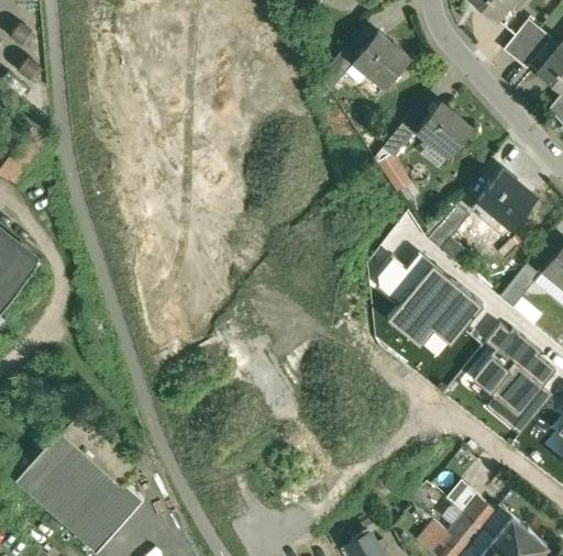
[(470,0),(497,22),(497,21),(494,18),(506,3),(516,11),(526,0),(470,0)]
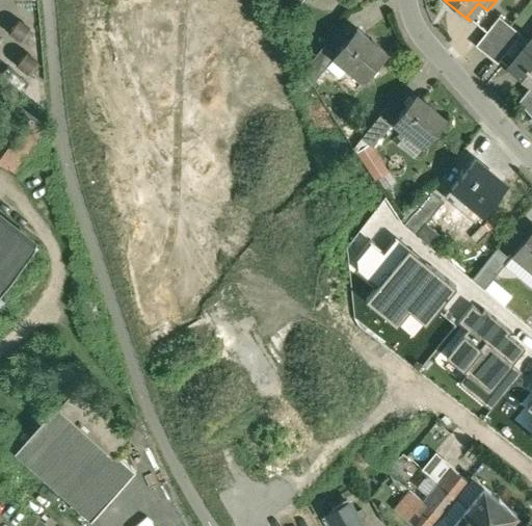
[(500,20),(477,49),(487,57),(511,29),(500,20)]
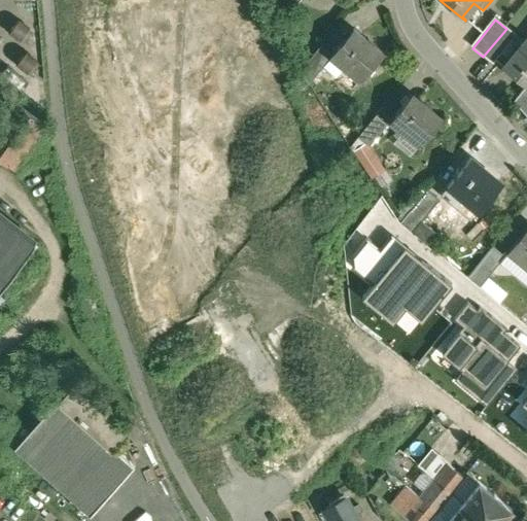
[(506,29),(483,57),(493,66),(517,37),(506,29)]
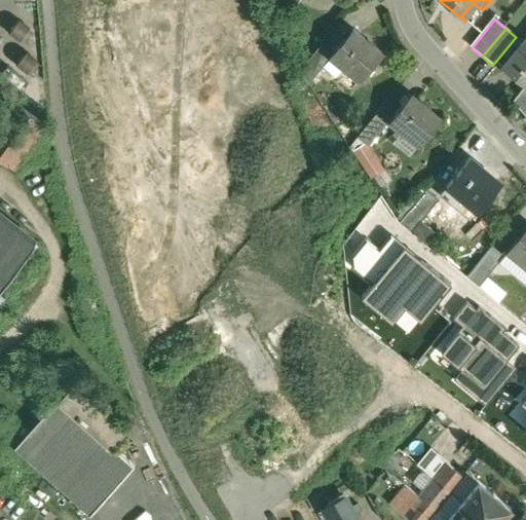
[(366,43),(351,32),(330,58),(329,59),(330,60),(334,56),(347,66),(343,70),(359,83),(382,54),(367,42),(366,43)]
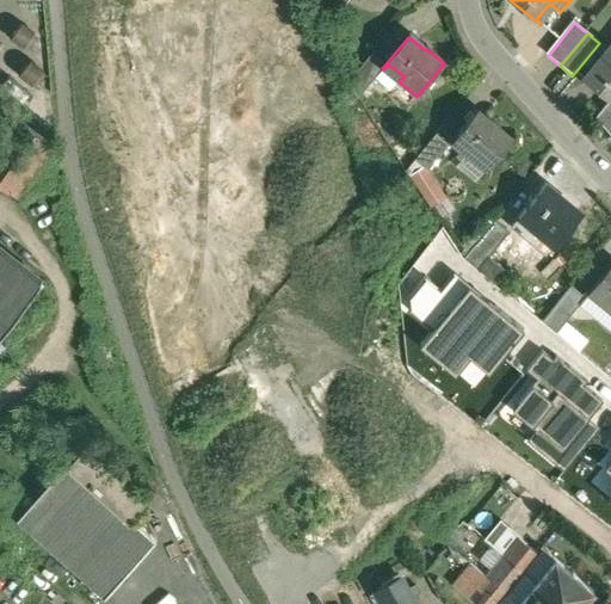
[(610,48),(585,81),(610,102),(610,48)]
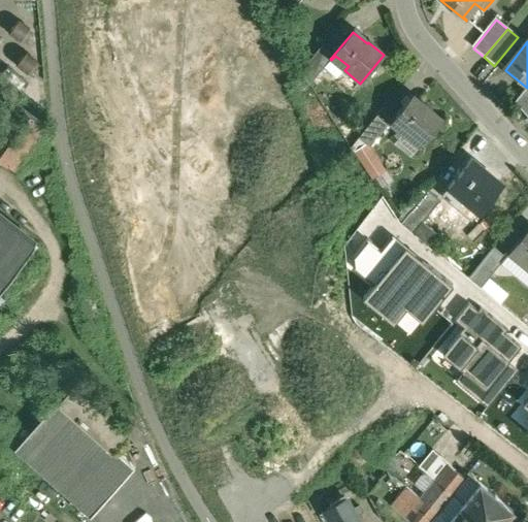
[(321,49),(300,73),(308,88),(331,60),(330,59),(331,58),(321,49)]
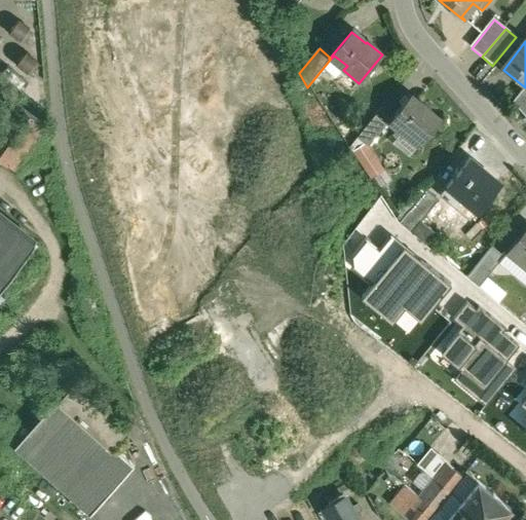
[(525,87),(513,104),(525,117),(525,119),(525,120),(525,121),(525,87)]
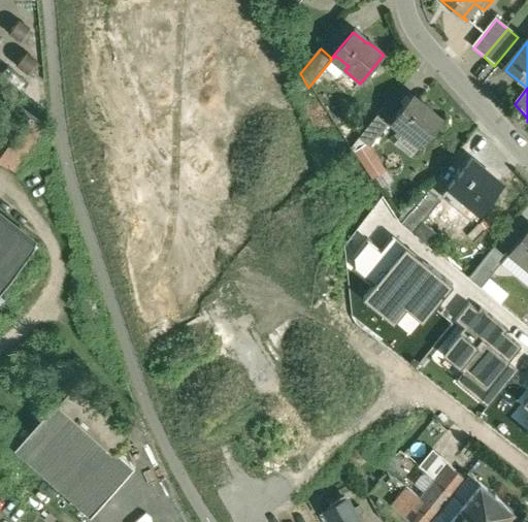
[(442,122),(413,98),(391,124),(392,125),(395,122),(423,144),(420,148),(421,149),(442,122)]
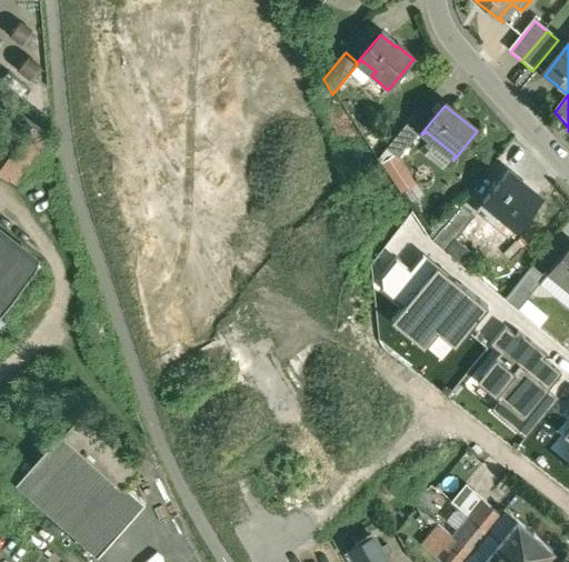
[(19,109),(0,132),(0,176),(13,188),(55,138),(19,109)]
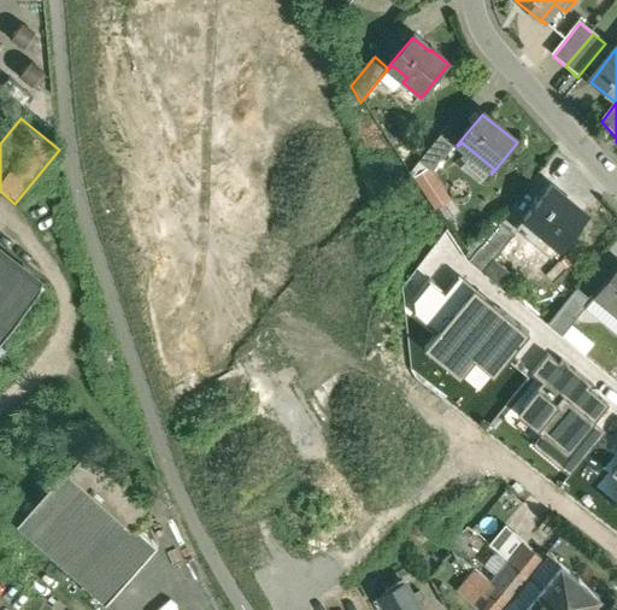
[(441,139),(419,164),(433,175),(454,150),(441,139)]
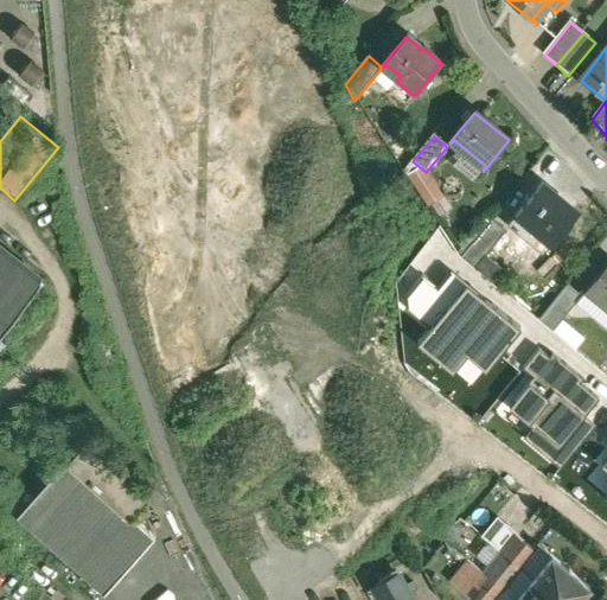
[(420,170),(408,178),(427,206),(439,199),(420,170)]
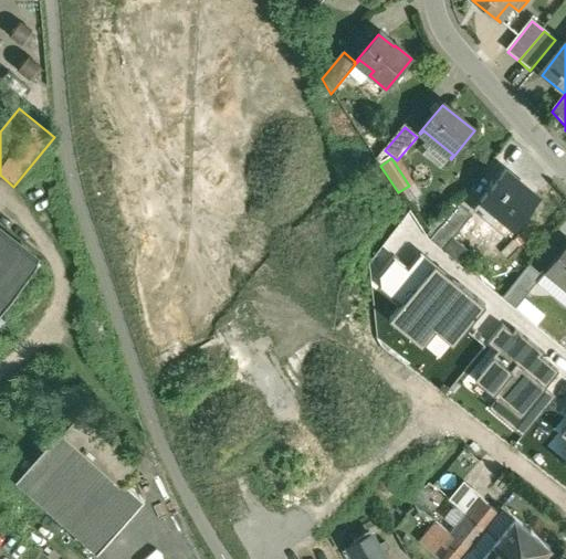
[(505,173),(473,212),(488,223),(498,209),(515,223),(512,227),(513,228),(536,200),(505,173)]
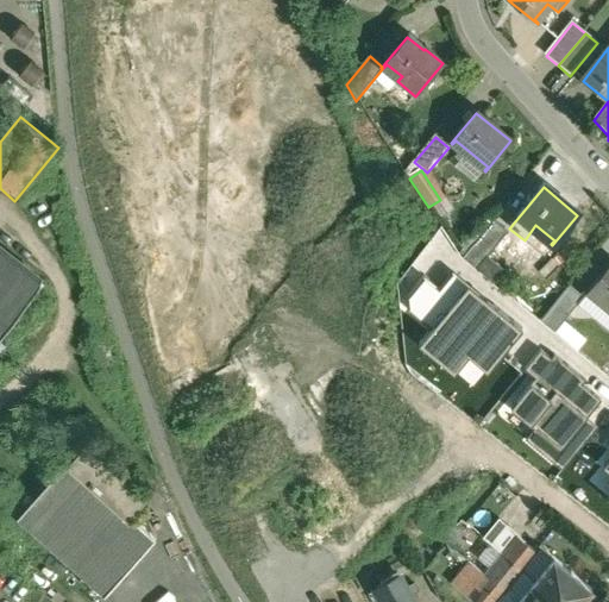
[(494,221),(462,259),(476,270),(507,233),(494,221)]
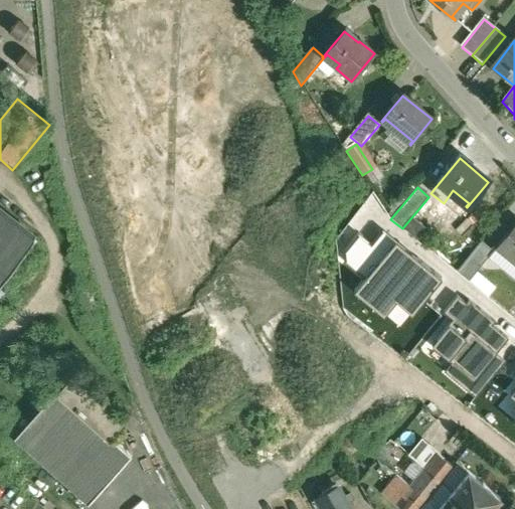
[(0,282),(38,237),(0,204),(0,282)]
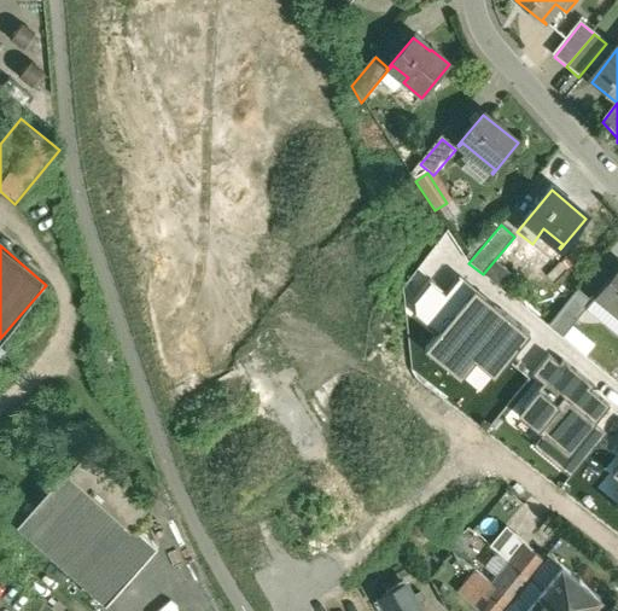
[(617,269),(596,296),(598,297),(601,294),(617,307),(617,269)]
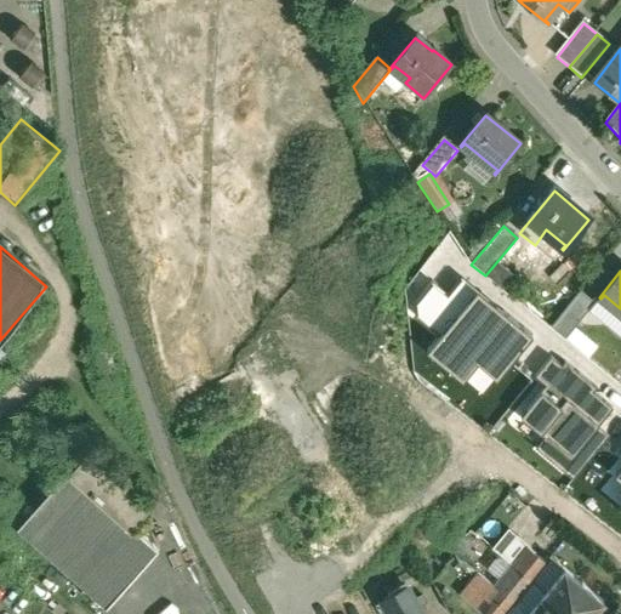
[(416,318),(440,339),(466,310),(433,282),(414,303),(416,318)]
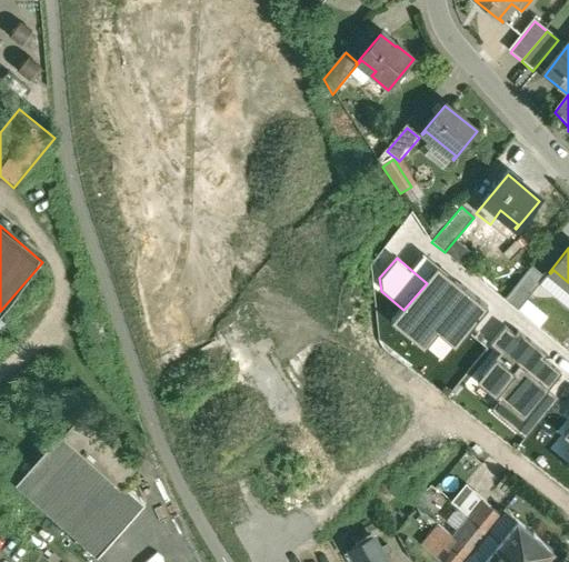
[(533,268),(506,301),(519,312),(546,278),(533,268)]
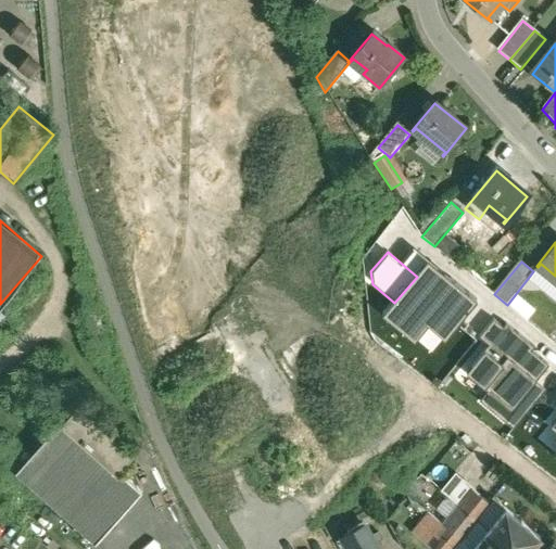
[(394,303),(386,314),(414,339),(427,323),(444,337),(476,301),(450,278),(445,283),(432,271),(422,282),(417,277),(394,303)]
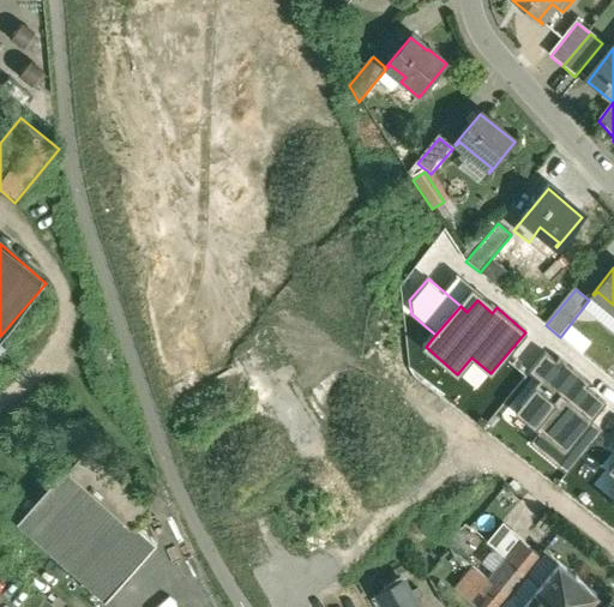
[(590,384),(559,359),(555,362),(545,354),(529,373),(540,382),(516,412),(541,432),(531,444),(567,474),(594,442),(583,432),(606,404),(587,389),(590,384)]
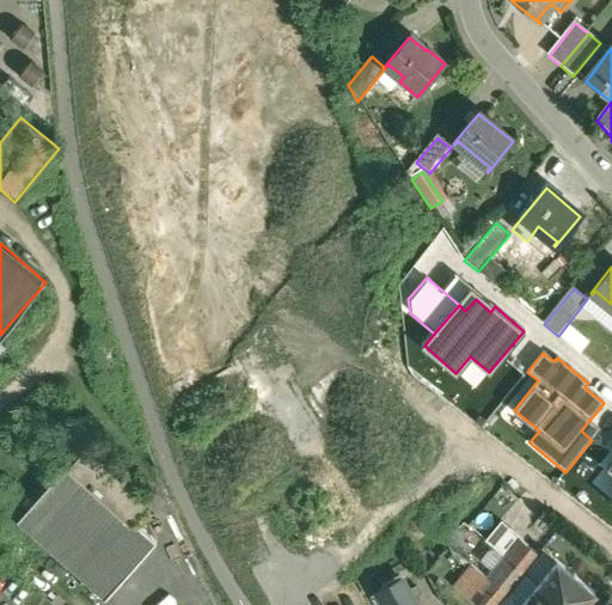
[(147,505),(86,451),(68,470),(129,525),(132,523),(147,505)]
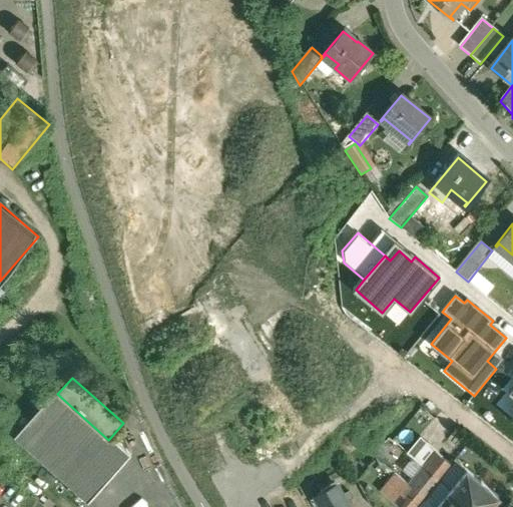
[(57,394),(15,442),(88,506),(90,506),(115,477),(115,478),(132,459),(110,438),(108,440),(57,394)]
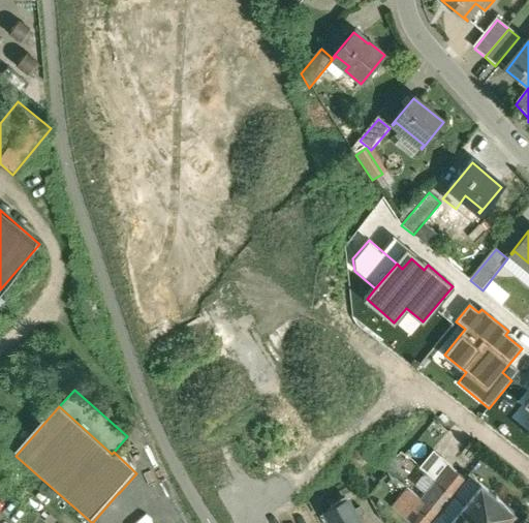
[(421,500),(437,515),(453,496),(465,481),(448,467),(436,482),(421,500)]
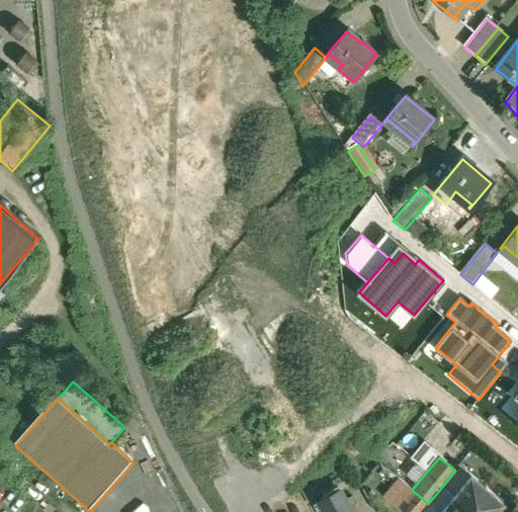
[(385,499),(398,508),(412,490),(427,472),(416,462),(385,499)]
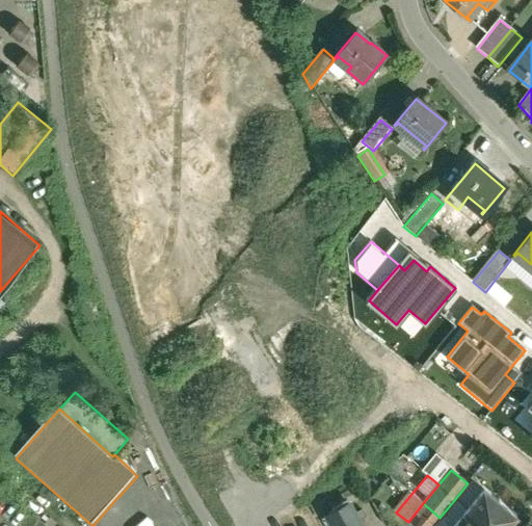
[(467,508),(483,489),(471,478),(468,483),(455,499),(467,508)]
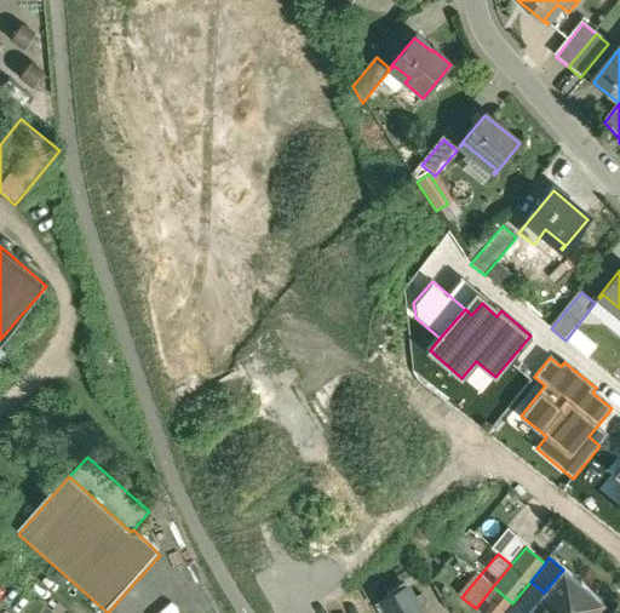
[(592,612),(602,601),(583,586),(584,585),(580,583),(580,584),(563,569),(544,593),(528,612),(592,612)]
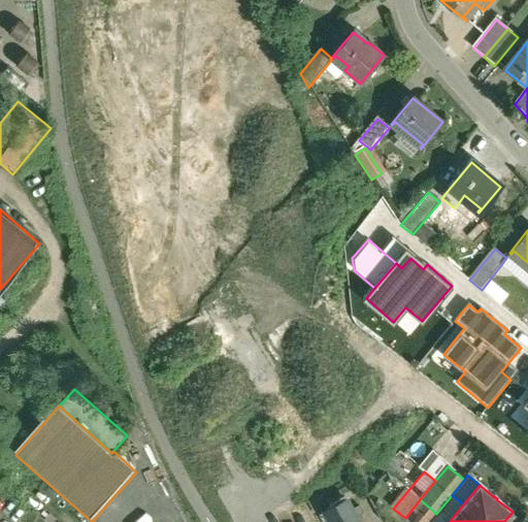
[(442,521),(436,514),(420,499),(405,518),(409,521),(442,521)]
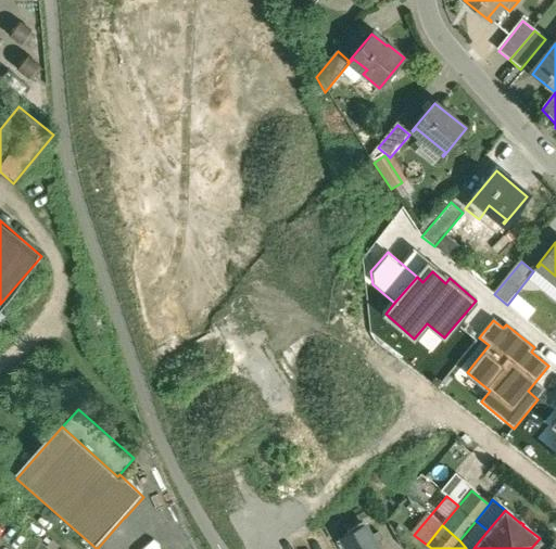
[(374,548),(362,526),(342,537),(349,548),(374,548)]
